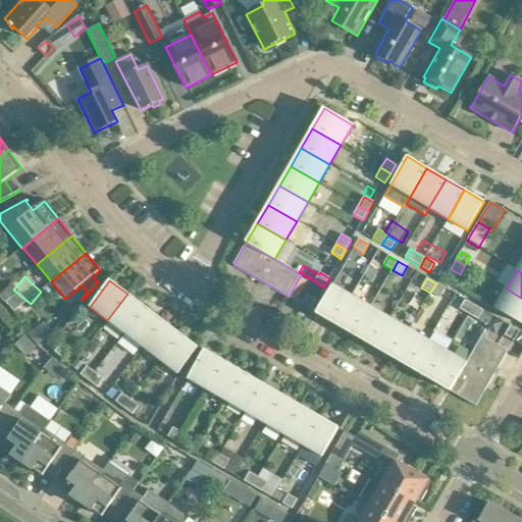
[(446,289),(436,283),(430,293),(439,298),(446,289)]
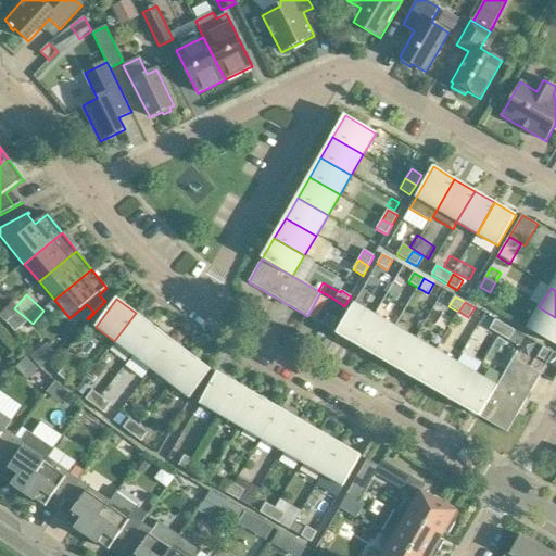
[(357,346),(375,316),(354,304),(337,335),(357,346)]
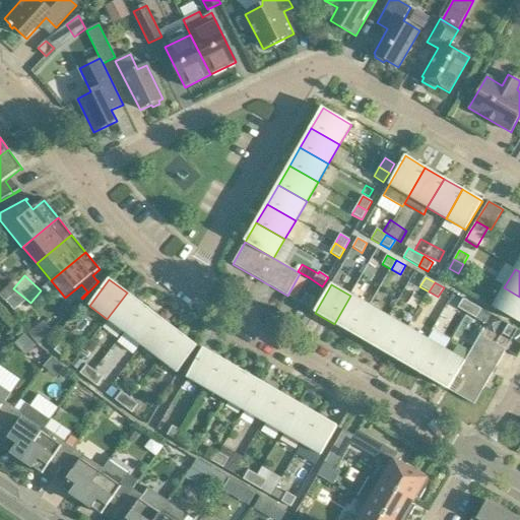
[(519,323),(519,297),(504,287),(493,308),(519,323)]
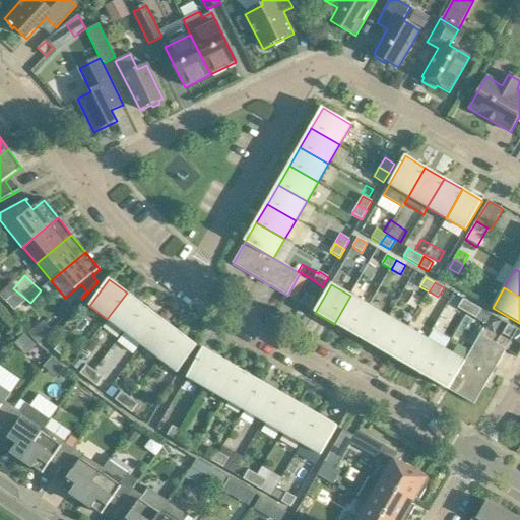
[(12,311),(24,301),(16,291),(4,302),(12,311)]
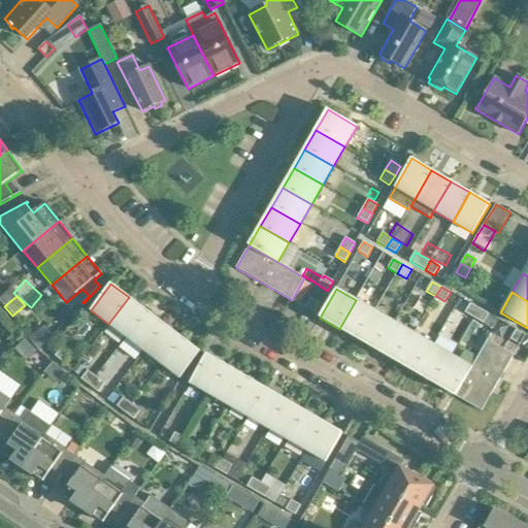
[(127,337),(146,311),(129,297),(108,324),(127,337)]
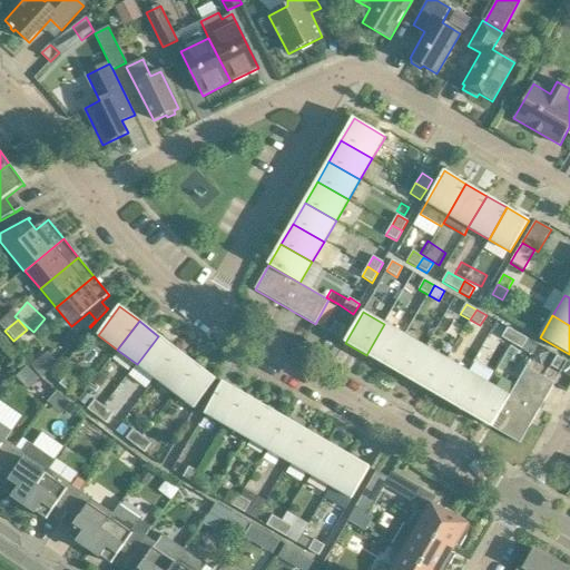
[(340,338),(345,328),(345,327),(335,322),(330,332),(340,338)]
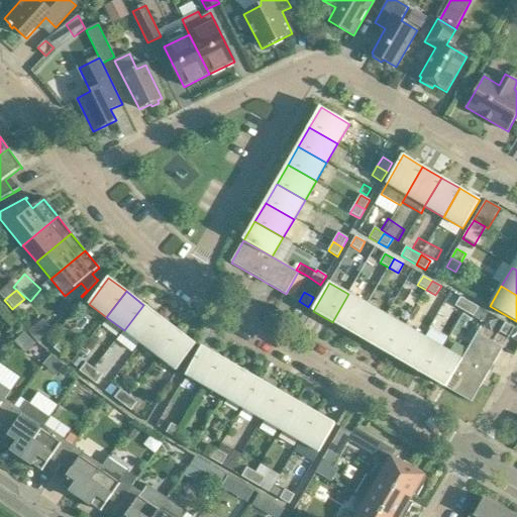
[(351,333),(368,305),(348,294),(332,322),(351,333)]
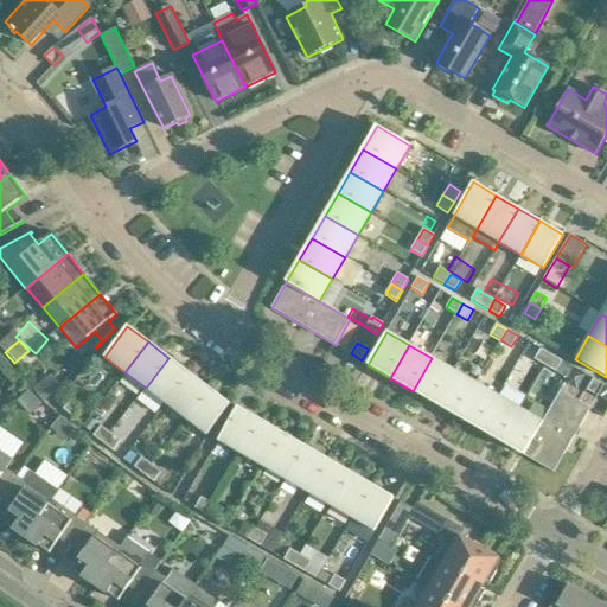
[(545,366),(551,355),(541,349),(535,359),(545,366)]
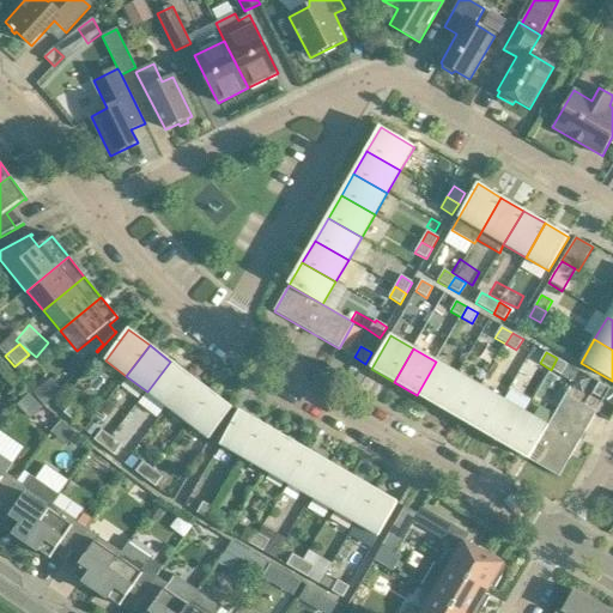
[(568,365),(557,358),(551,370),(562,376),(568,365)]
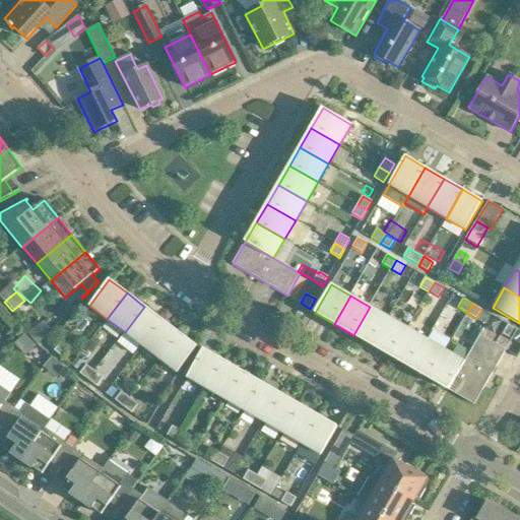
[(142,346),(163,320),(144,307),(125,332),(142,346)]
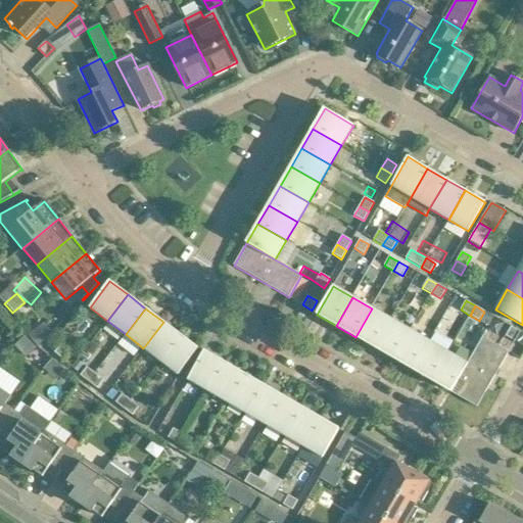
[(374,348),(391,320),(372,308),(355,337),(374,348)]
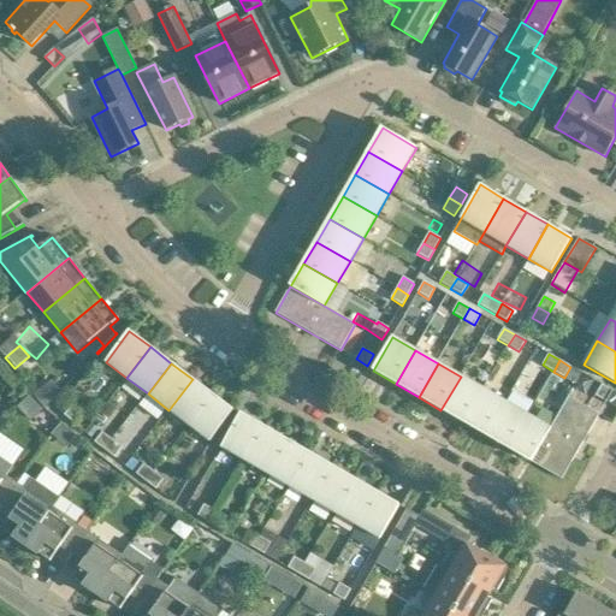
[(463,422),(483,389),(461,377),(440,410),(463,422)]
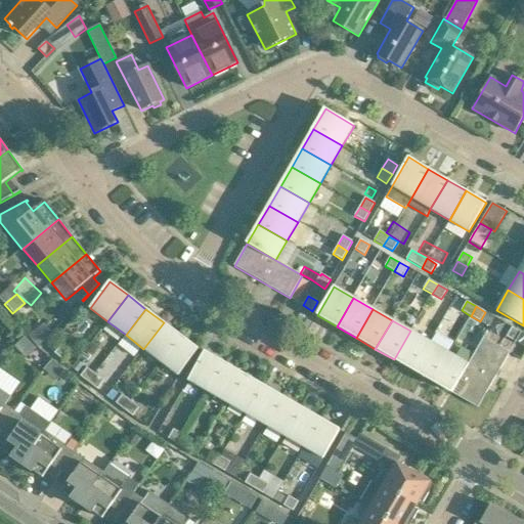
[(161,362),(181,336),(164,322),(143,349),(161,362)]
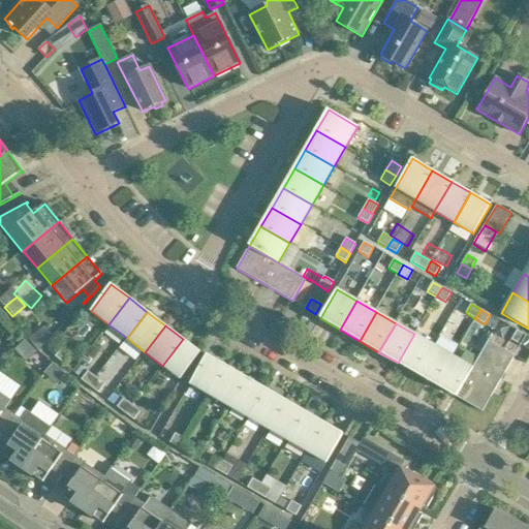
[(51,337),(43,327),(27,339),(37,351),(51,337)]
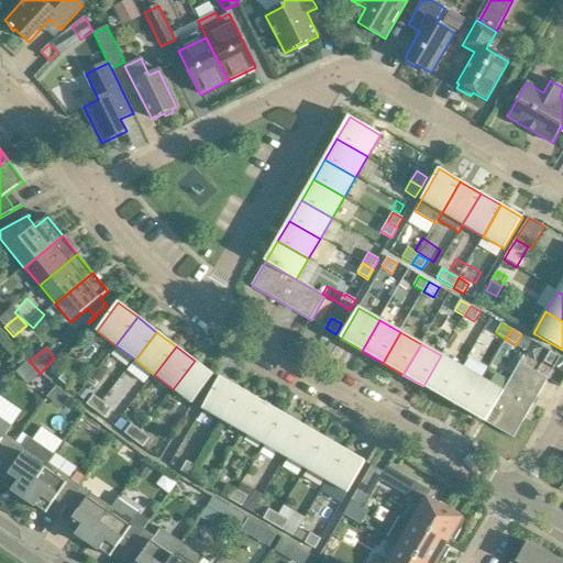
[(554,367),(560,357),(550,352),(544,362),(554,367)]
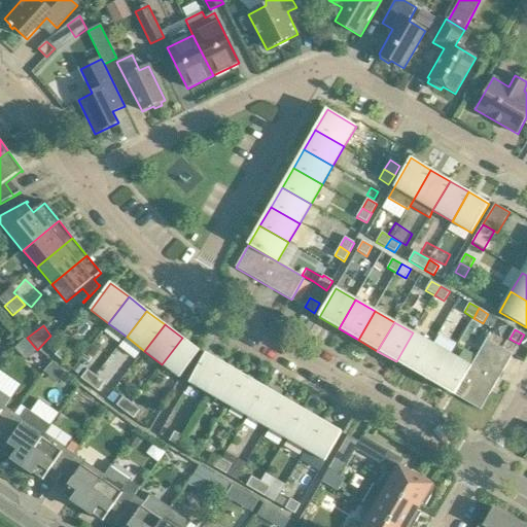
[(416,373),(432,344),(413,332),(396,361),(416,373)]
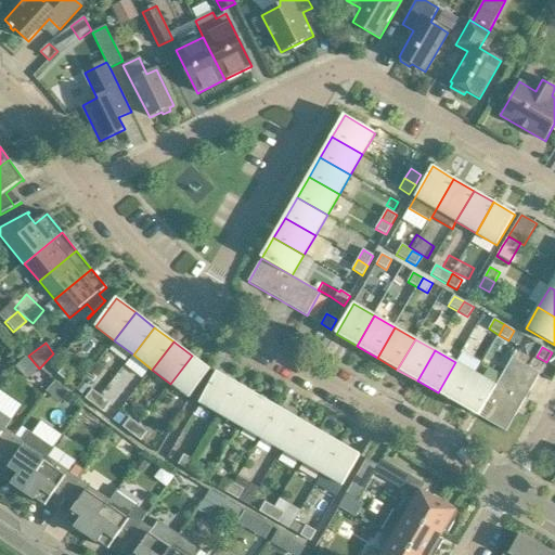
[(210,370),(192,356),(170,384),(190,398),(210,370)]
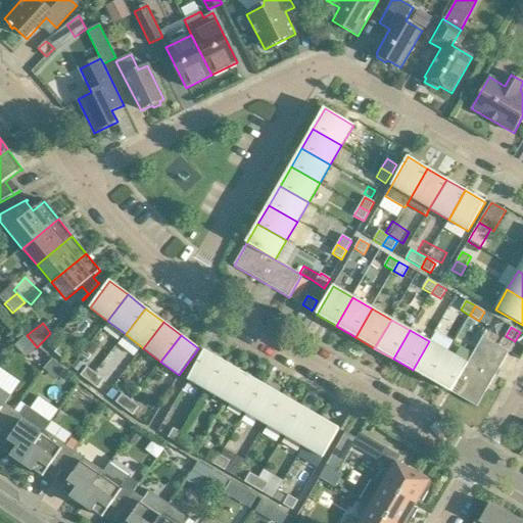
[(26,337),(15,347),(27,360),(37,349),(26,337)]
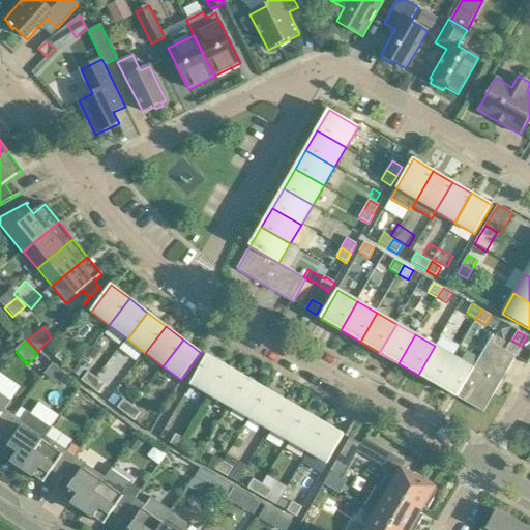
[(489,342),(473,369),(457,398),(483,413),(516,357),(489,342)]
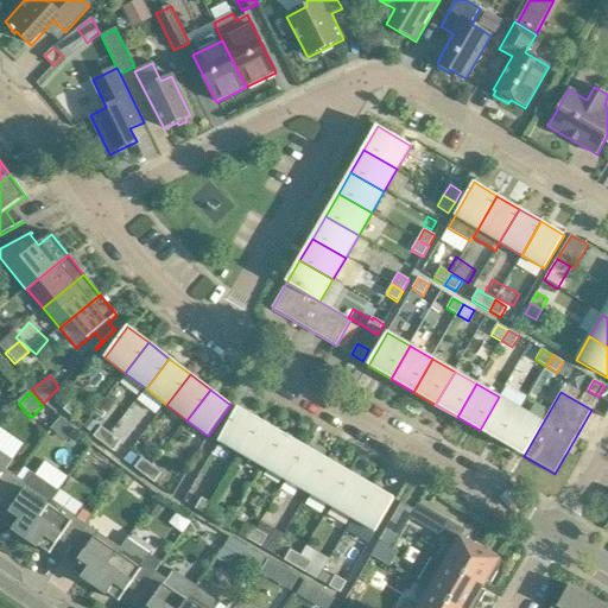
[(501,443),(521,410),(499,397),(480,430),(501,443)]
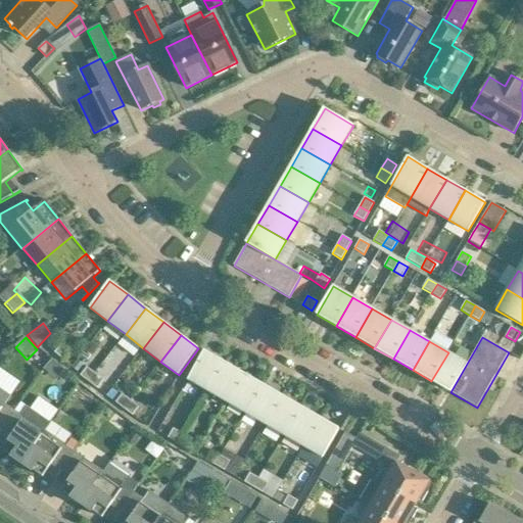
[(62,360),(69,351),(61,344),(54,352),(62,360)]
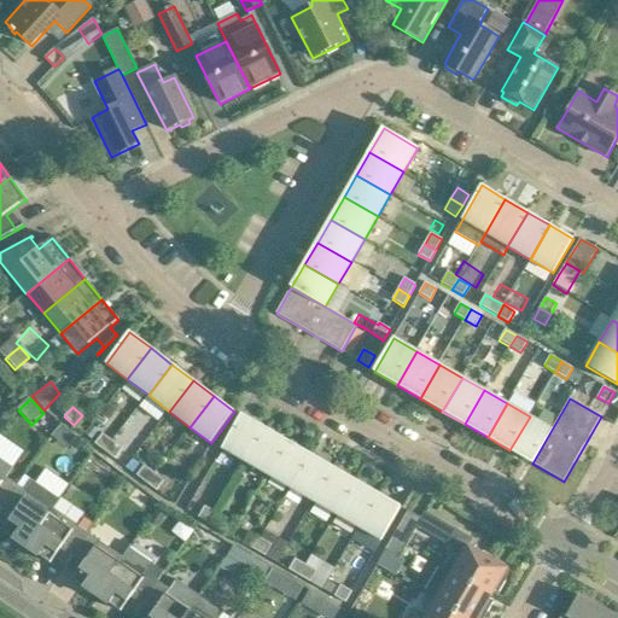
[(245,462),(264,429),(242,415),(222,449),(245,462)]
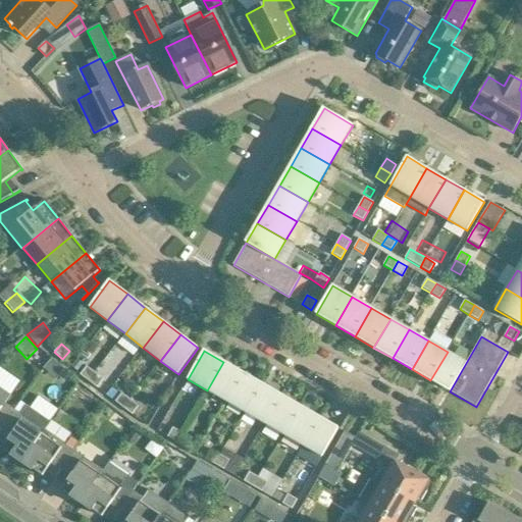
[(450,392),(466,363),(448,352),(430,380),(450,392)]
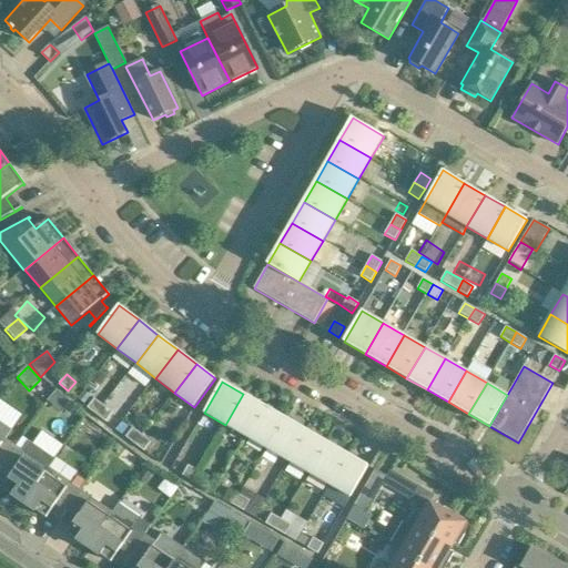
[(84,391),(79,399),(85,405),(92,396),(84,391)]
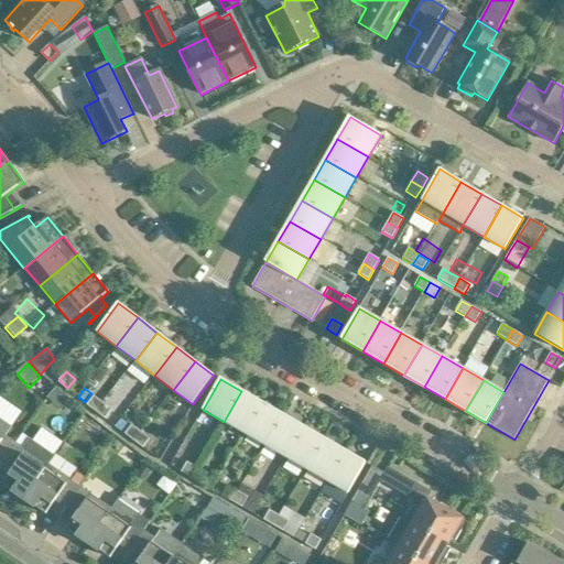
[(245,433),(262,402),(241,391),(224,422),(245,433)]
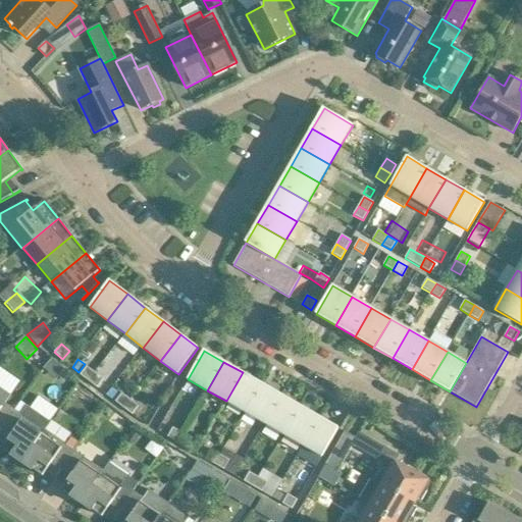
[(89,381),(95,373),(87,366),(81,375),(89,381)]
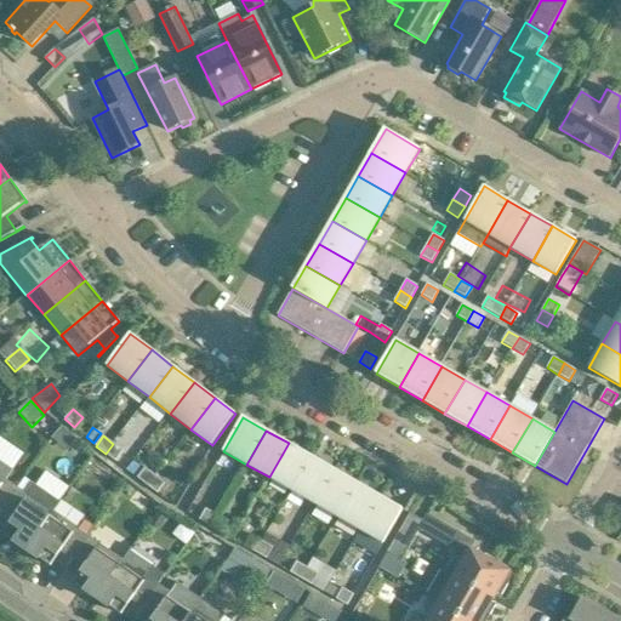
[(291,490),(312,456),(289,443),(269,477),(291,490)]
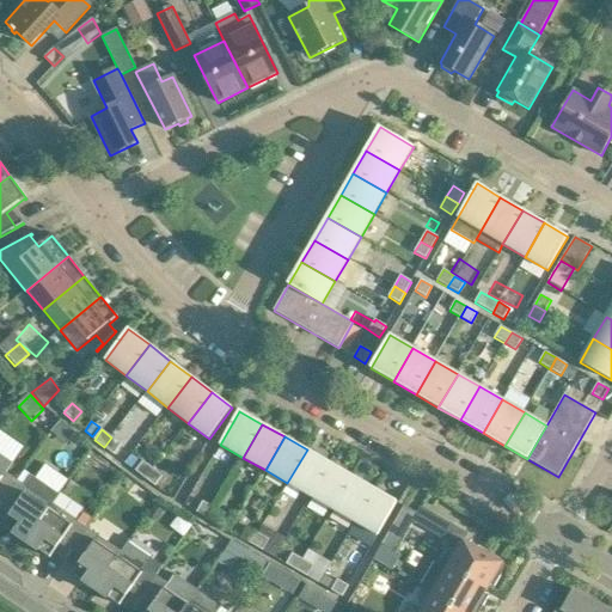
[(121,445),(111,438),(104,447),(114,454),(121,445)]
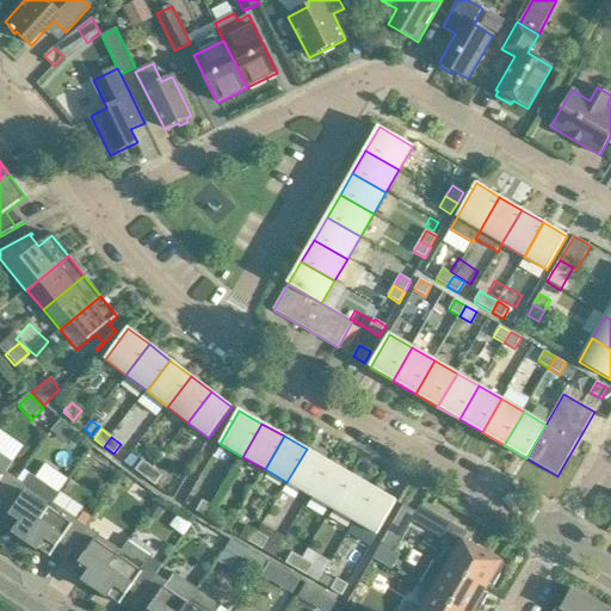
[(309,495),(329,462),(307,449),(287,482),(309,495)]
